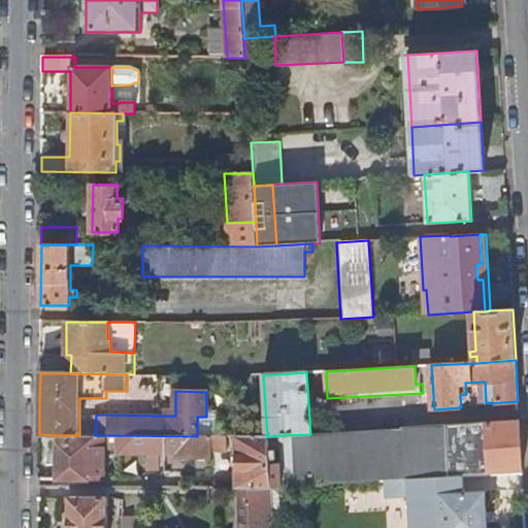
[(236,421),(236,436),(246,436),(246,421),(236,421)]
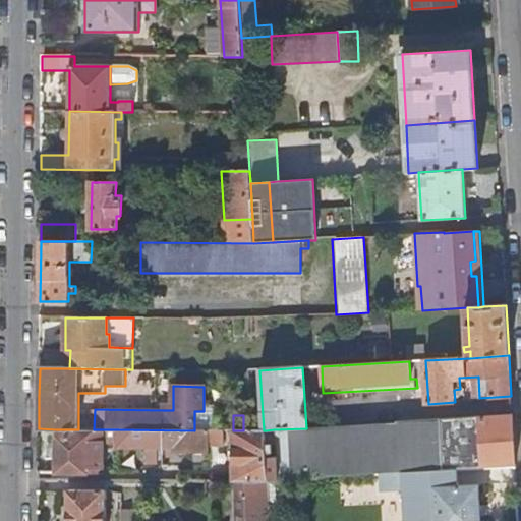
[(379,475),(456,471),(515,467),(512,417),(306,428),(274,429),(277,480),(379,475)]
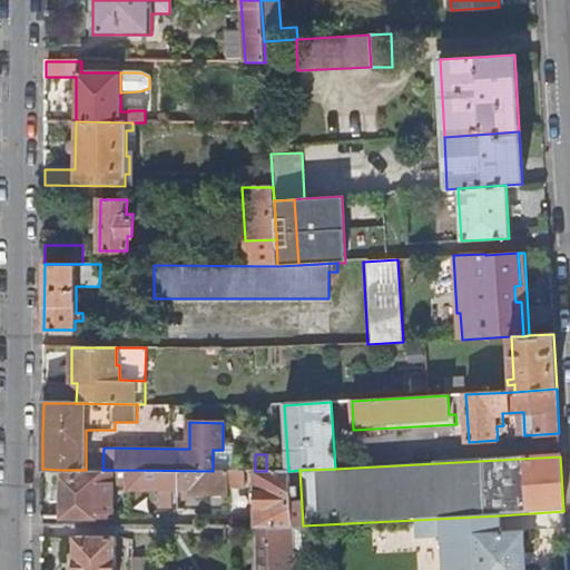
[(129,470),(102,470),(86,470),(61,470),(61,518),(111,518),(112,485),(129,485),(129,470)]
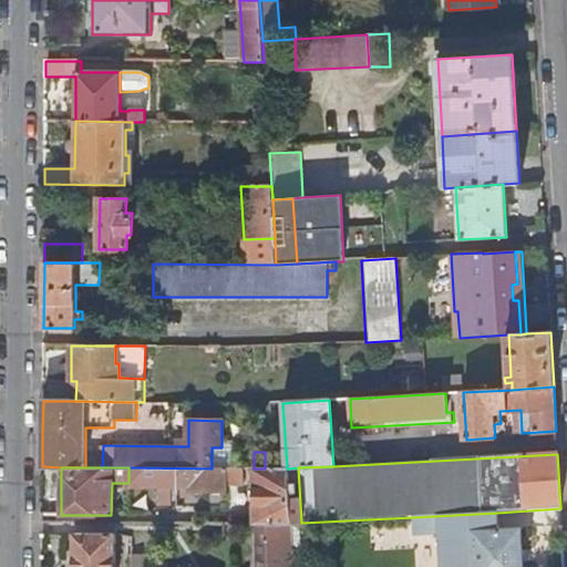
[(212,468),(129,467),(129,483),(129,488),(189,487),(189,493),(225,493),(225,482),(239,482),(239,468),(212,468)]
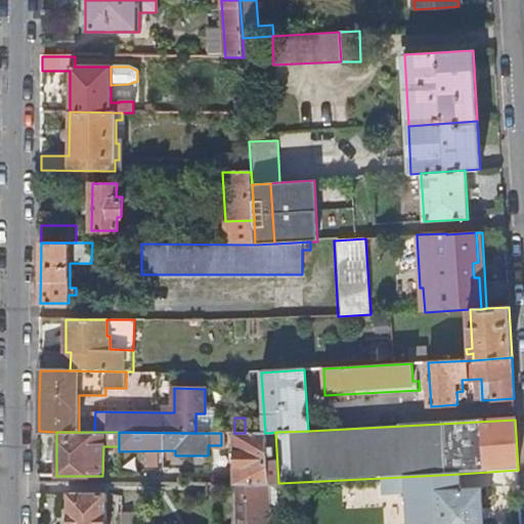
[(269,484),(267,433),(265,433),(245,433),(234,433),(234,484),(238,484),(244,484),(268,484),(269,484)]
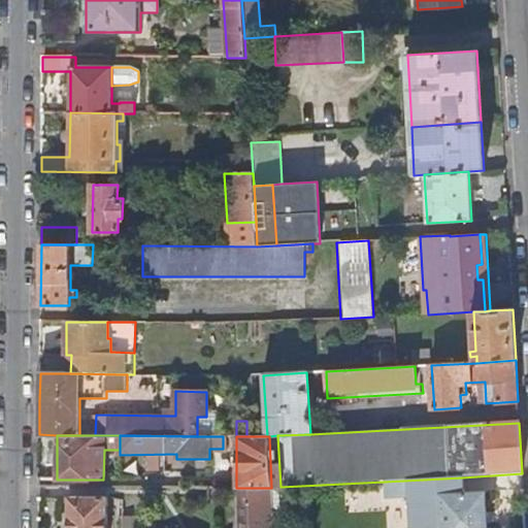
[(464,494),(462,477),(384,482),(386,500),(407,498),(409,527),(487,527),(485,493),(464,494)]
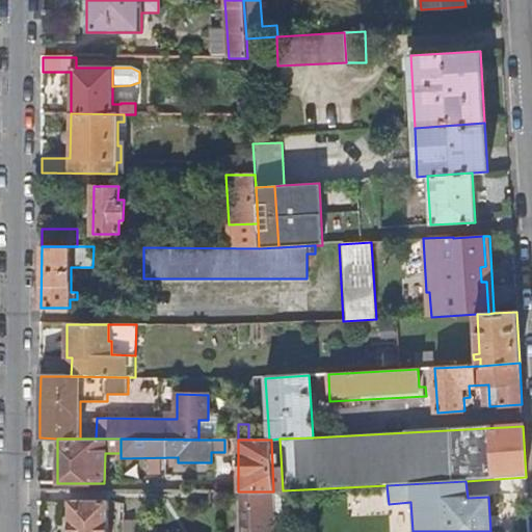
[(274,531),(272,491),(247,491),(247,506),(242,507),(241,507),(241,521),(242,521),(247,525),(247,531),(274,531)]
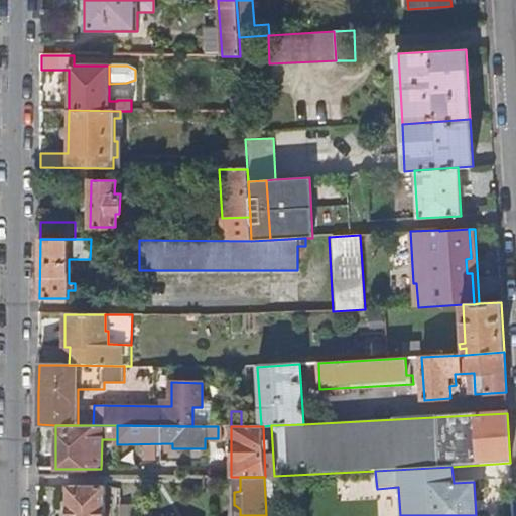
[(104,515),(105,486),(67,486),(67,488),(67,515),(104,515)]
